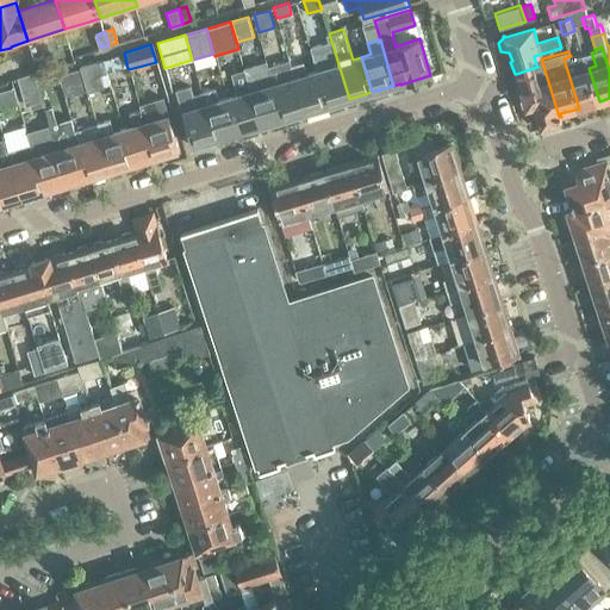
[(100,60),(105,75),(128,68),(124,53),(100,60)]
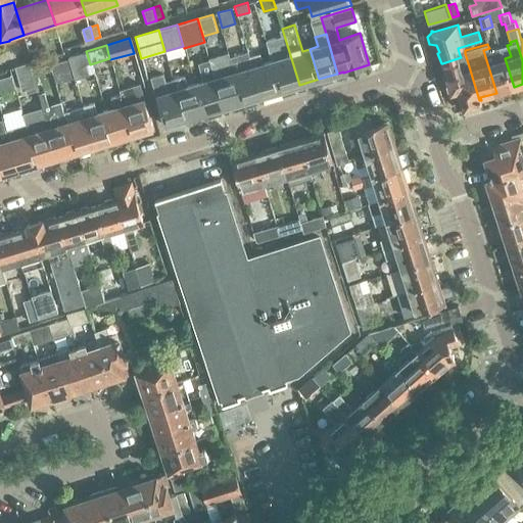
[(269,51),(272,60),(281,91),(299,85),(287,45),(269,51)]
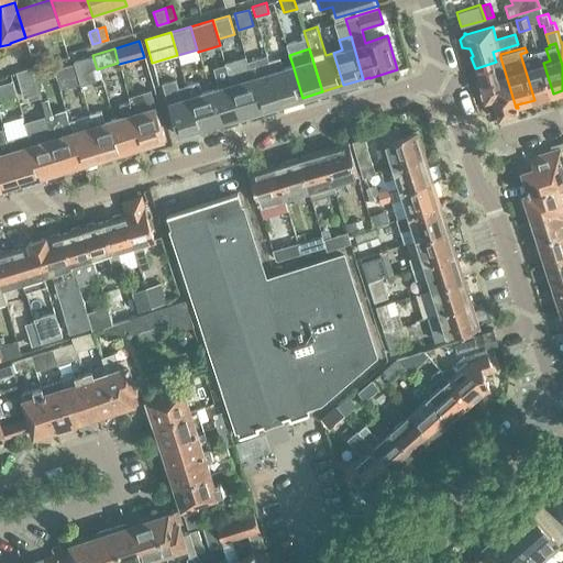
[(32,63),(33,67),(43,64),(40,52),(30,55),(32,63)]
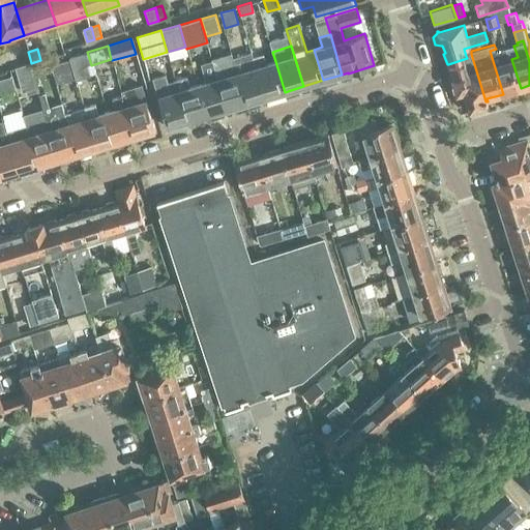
[(500,62),(496,49),(490,51),(503,94),(521,88),(511,59),(500,62)]
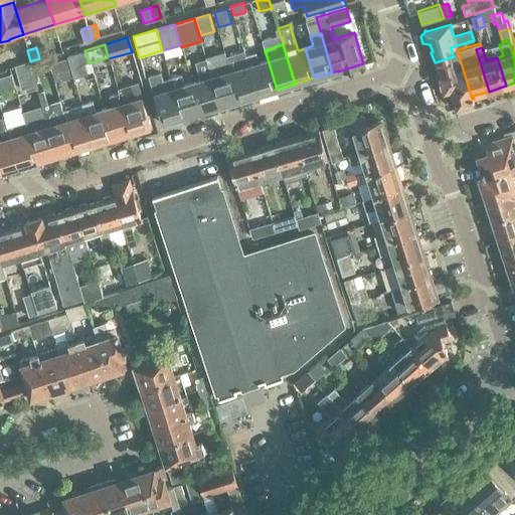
[(86,64),(89,63),(84,50),(66,56),(67,58),(73,77),(73,79),(88,75),(86,64)]
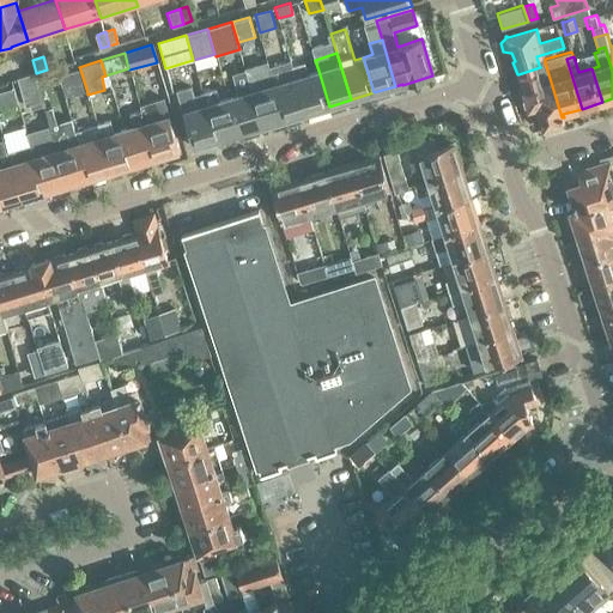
[(273,85),(284,120),(307,113),(292,66),(291,60),(268,68),(273,85)]
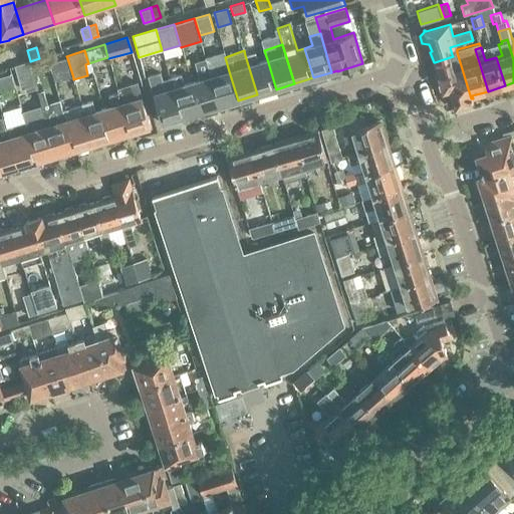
[(276,89),(267,59),(258,62),(255,52),(245,55),(257,94),(276,89)]
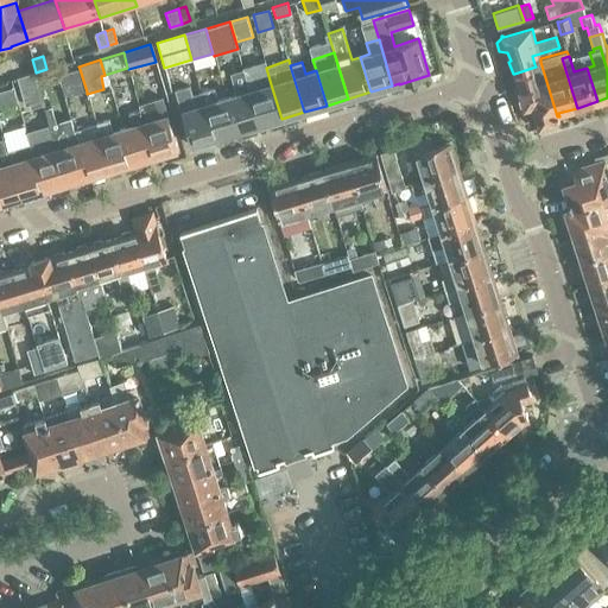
[(531,107),(538,127),(558,121),(557,116),(540,62),(534,64),(536,67),(514,74),(519,89),(518,90),(524,109),(531,107)]
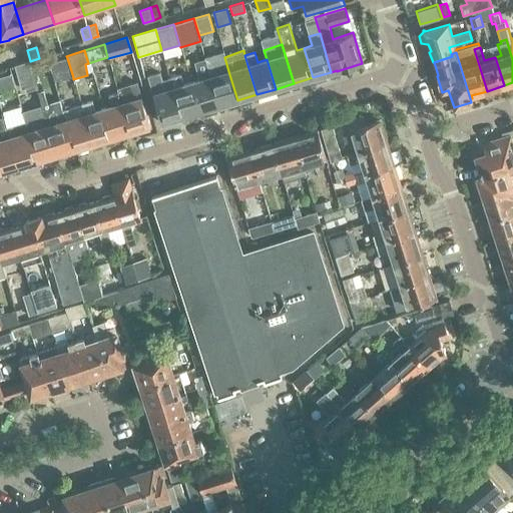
[(54,82),(73,77),(67,58),(48,63),(54,82)]
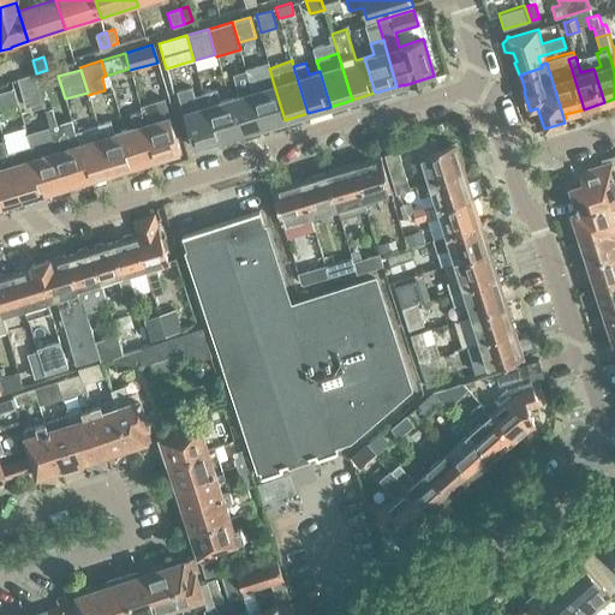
[(240,133),(263,126),(249,79),(246,71),(233,75),(239,95),(231,97),(240,133)]
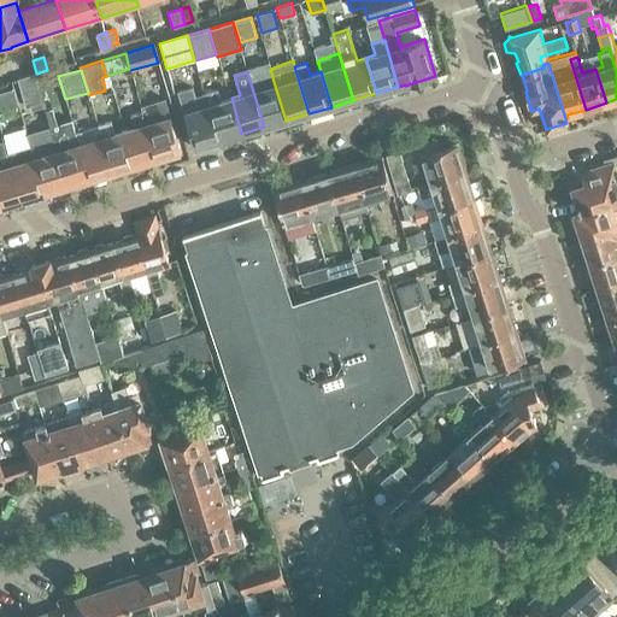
[(34,75),(16,80),(25,109),(29,107),(31,111),(43,107),(39,93),(34,75)]
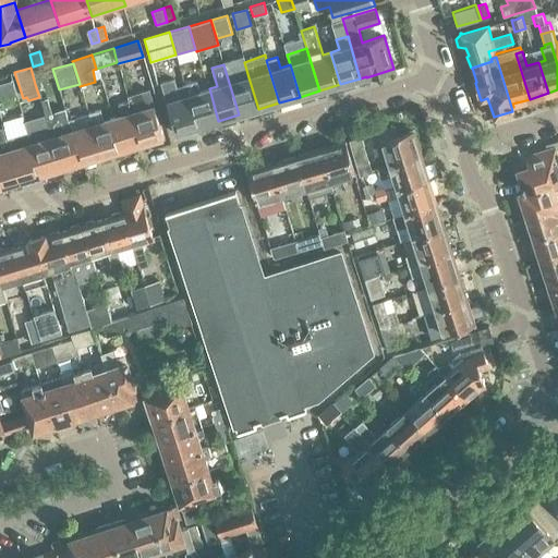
[(237,69),(226,72),(239,114),(258,109),(249,77),(240,81),(237,69)]
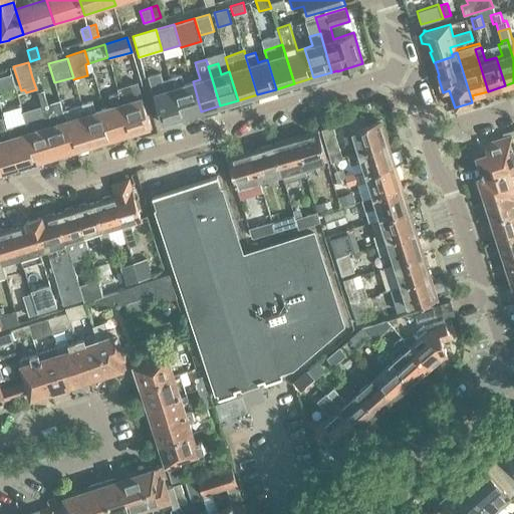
[(182,117),(170,77),(163,79),(160,72),(148,75),(163,123),(182,117)]
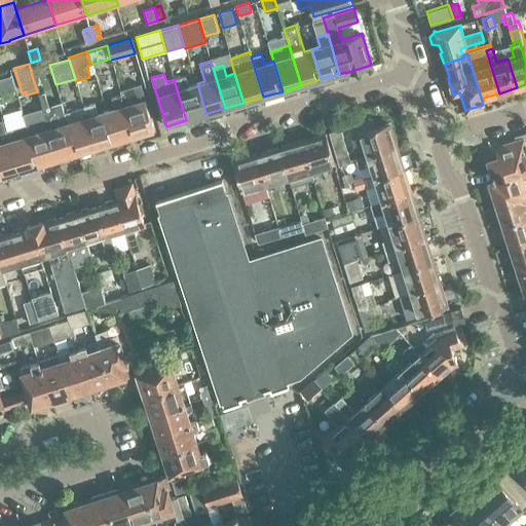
[(10,75),(0,78),(0,94),(14,88),(10,75)]
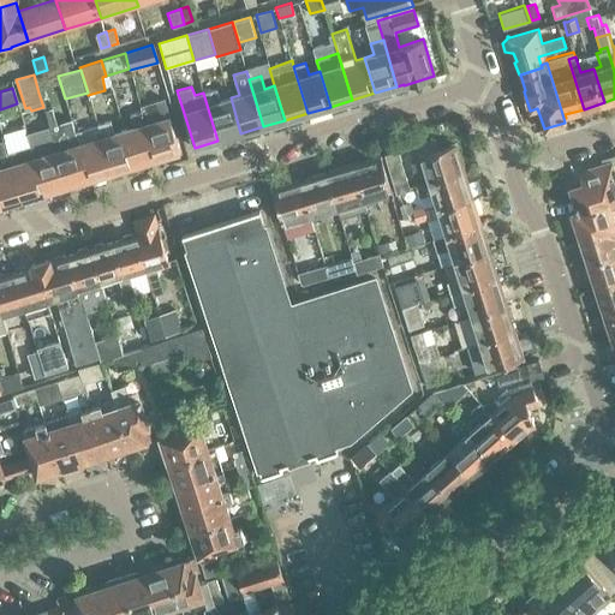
[(216,89),(203,93),(218,141),(240,133),(231,97),(220,101),(216,89)]
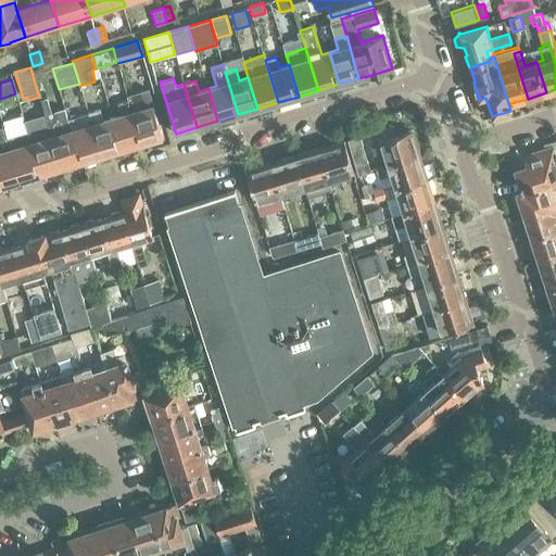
[(149,87),(126,95),(128,100),(141,143),(163,137),(149,87)]
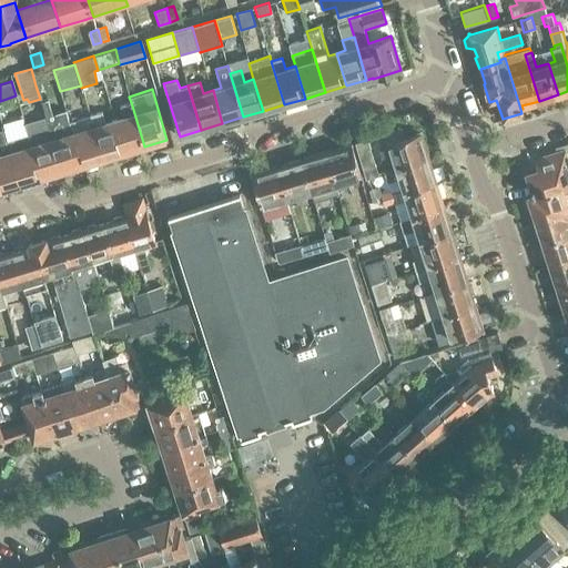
[(114,119),(124,153),(144,146),(131,102),(121,105),(124,117),(114,119)]
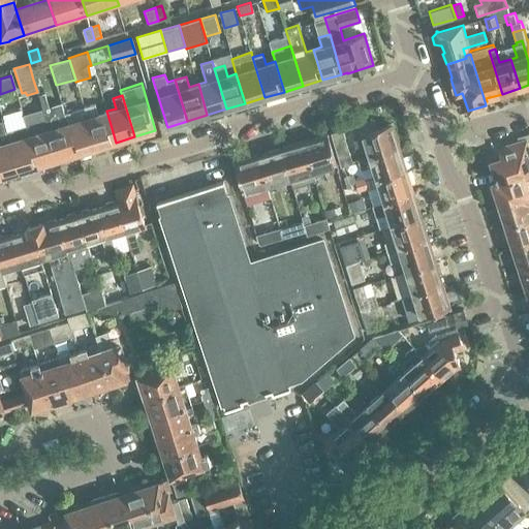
[(84,106),(96,148),(116,143),(106,111),(98,114),(95,103),(84,106)]
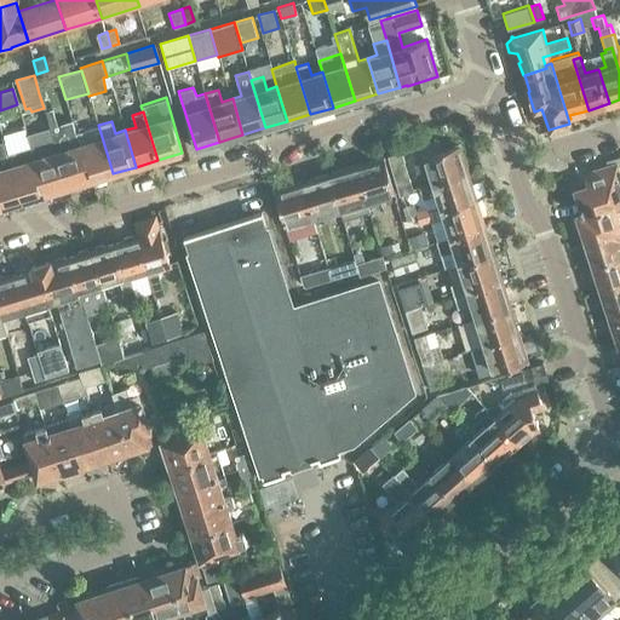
[(79,144),(90,181),(113,173),(98,125),(75,132),(79,144)]
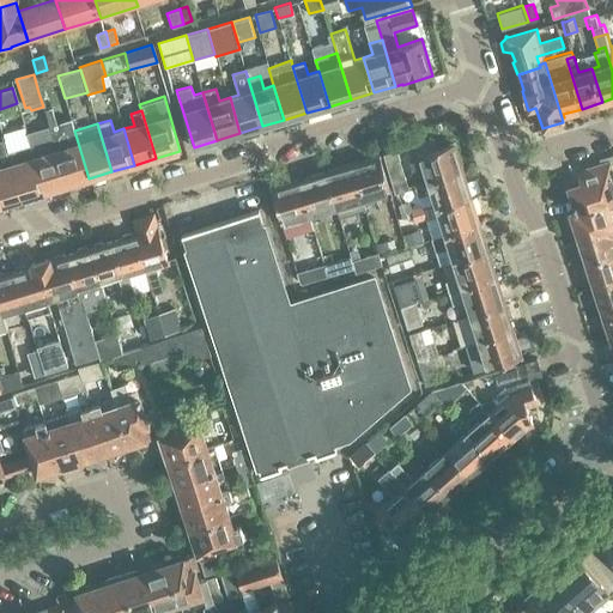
[(30,145),(44,192),(66,186),(52,138),(48,126),(26,133),(30,145)]
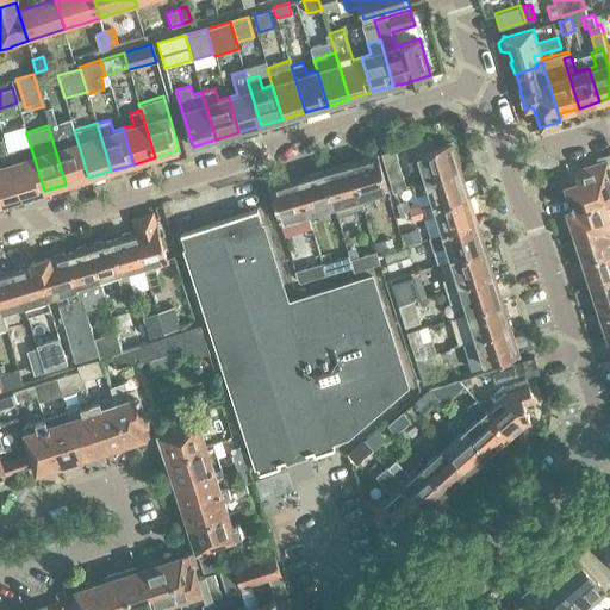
[(66,132),(51,137),(66,185),(88,178),(78,142),(69,144),(66,132)]
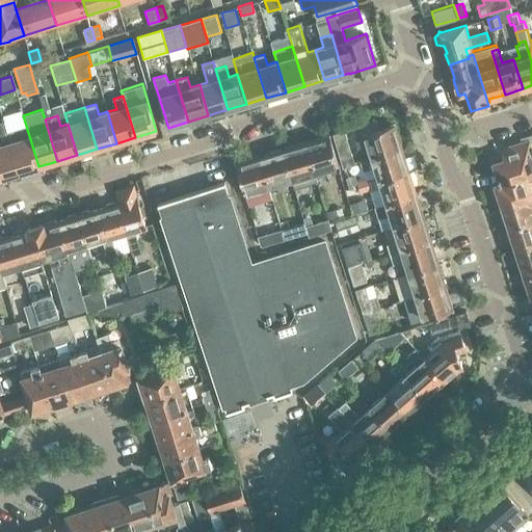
[(373,157),(401,148),(394,124),(378,129),(376,121),(363,125),(373,157)]
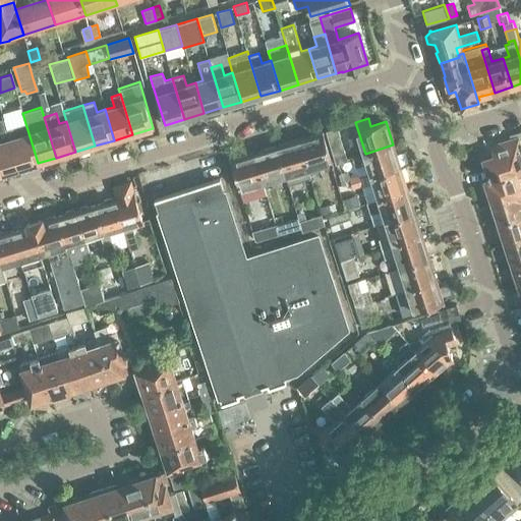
[(0,174),(18,169),(6,129),(4,119),(0,119),(0,174)]
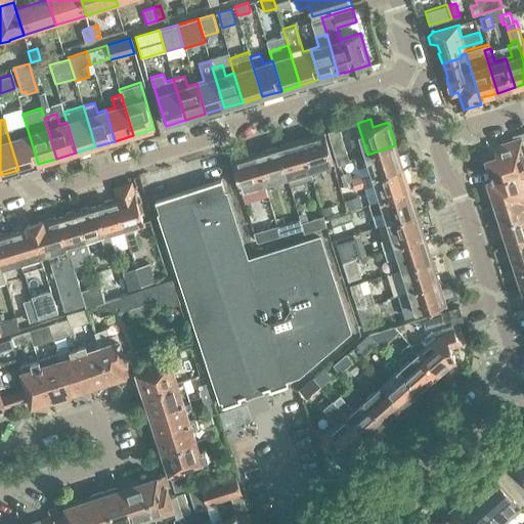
[(6,130),(18,170),(38,164),(26,124),(6,130)]
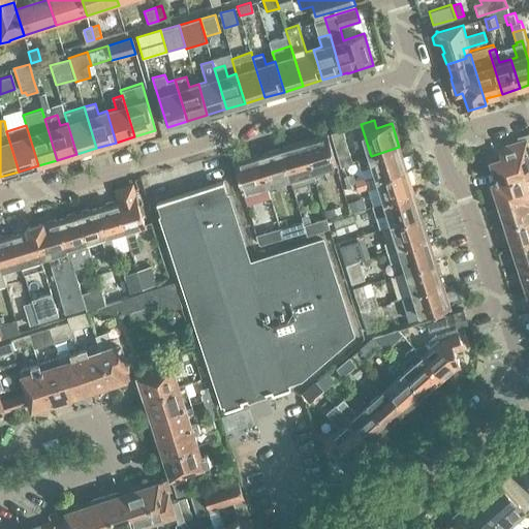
[(343,129),(332,132),(341,164),(353,161),(343,129)]
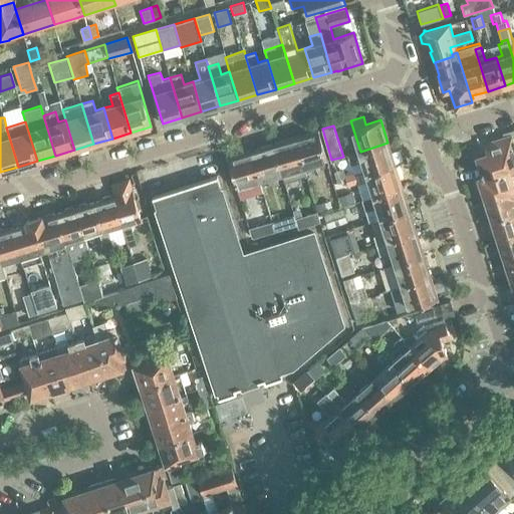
[(318,130),(295,137),(305,171),(314,167),(313,163),(327,159),(318,130)]
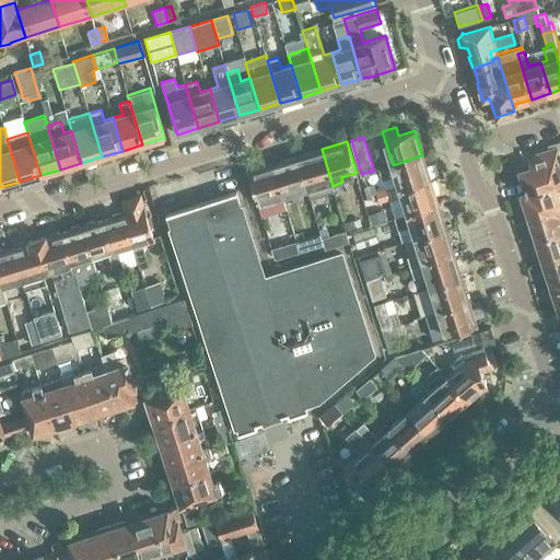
[(333,186),(322,149),(299,155),(308,187),(311,197),(334,190),(333,186)]
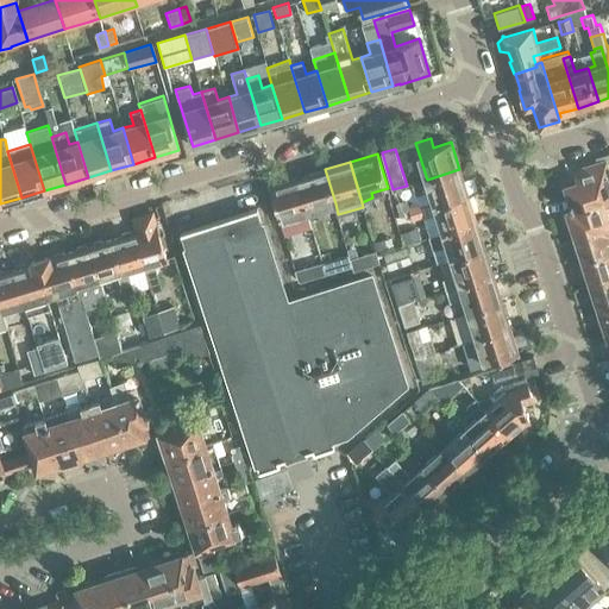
[(608,198),(608,174),(606,162),(573,171),(577,182),(565,186),(571,203),(570,203),(571,209),(608,198)]
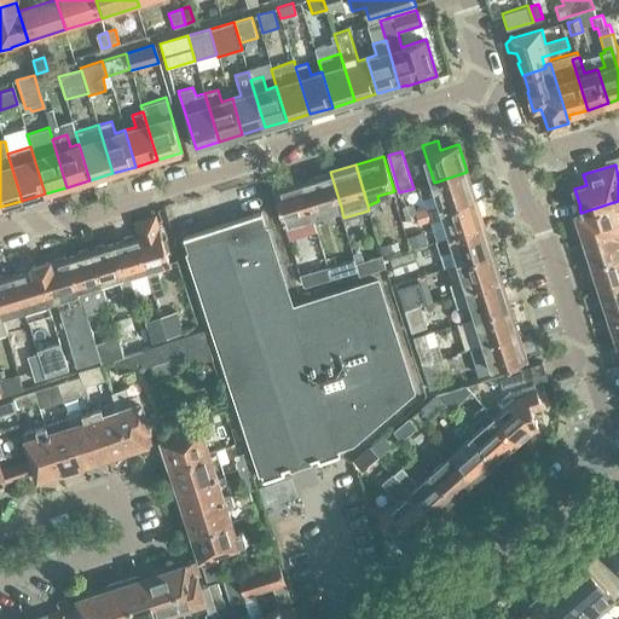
[(330,172),(302,180),(313,214),(341,207),(330,172)]
